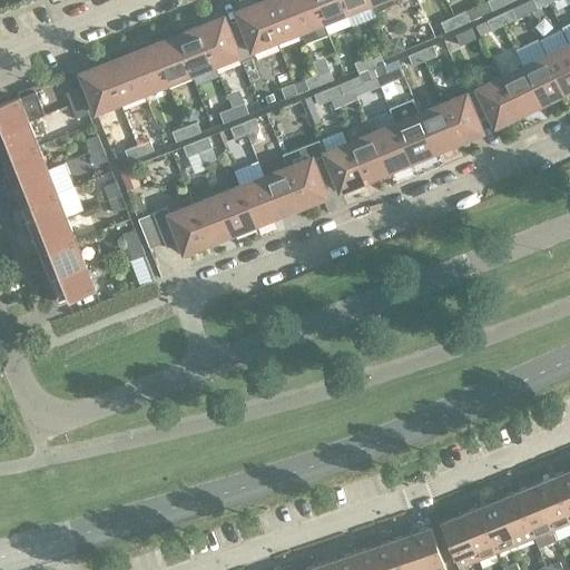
[(300,30),(286,0),(263,0),(261,1),(276,40),(300,30)]
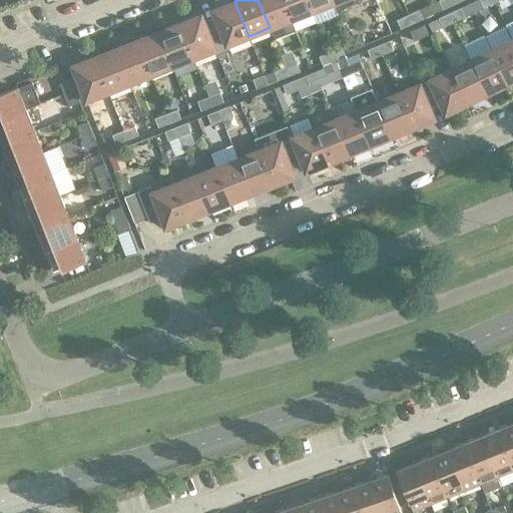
[(295,30),(291,19),(283,0),(258,0),(270,27),(274,39),(295,30)]
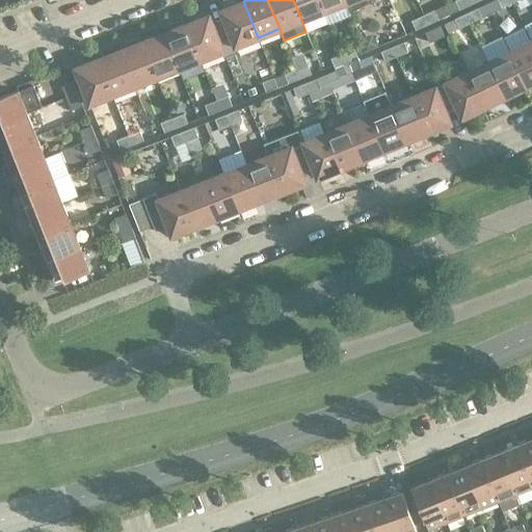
[(323,11),(318,0),(293,0),(301,20),(323,11)]
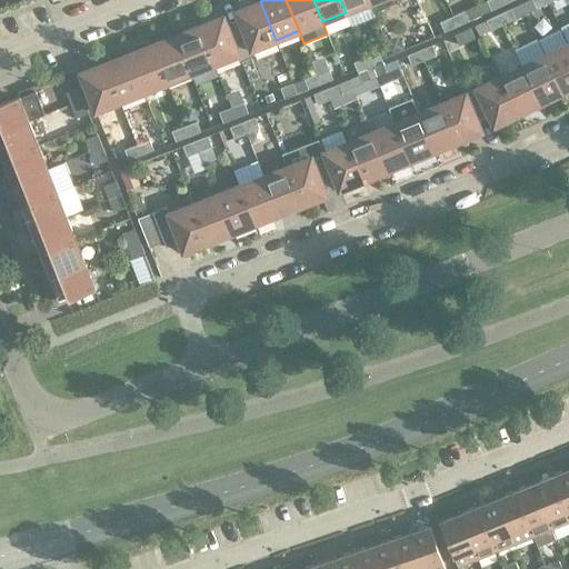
[(369,2),(368,0),(340,0),(346,12),(369,2)]
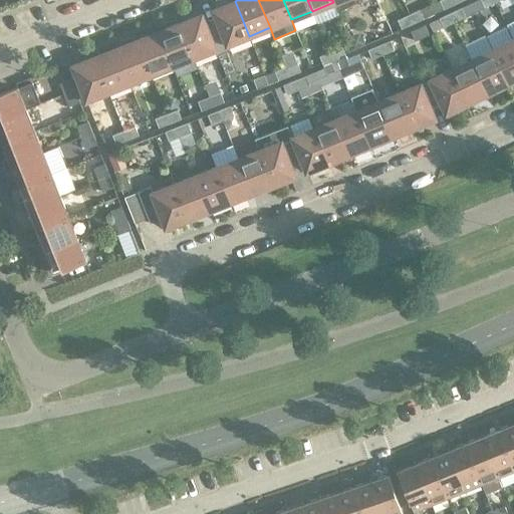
[(332,0),(333,2),(337,11),(359,0),(332,0)]
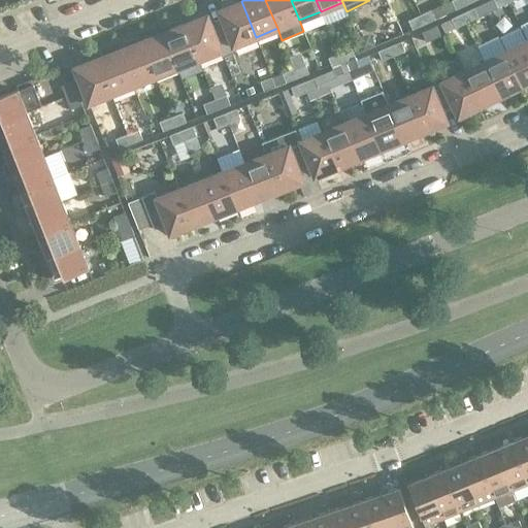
[(466,4),(464,0),(451,0),(456,9),(466,4)]
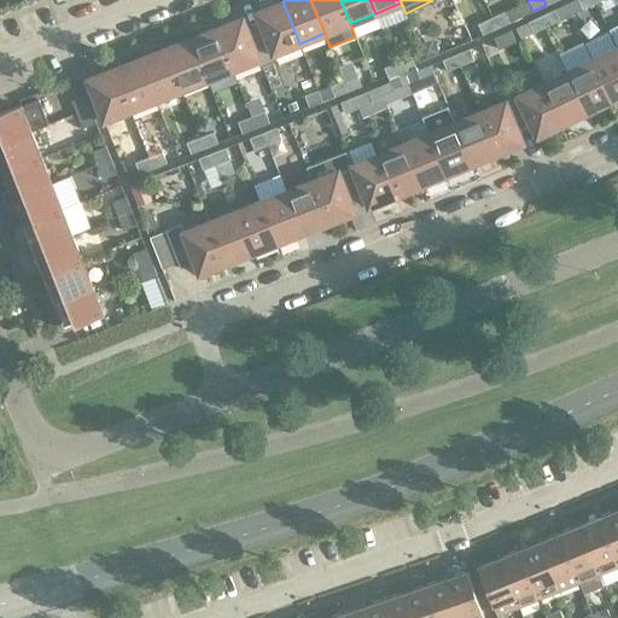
[(299,44),(283,1),(256,12),(261,24),(246,29),(258,59),(257,59),(261,66),(277,60),(273,53),(299,44)]
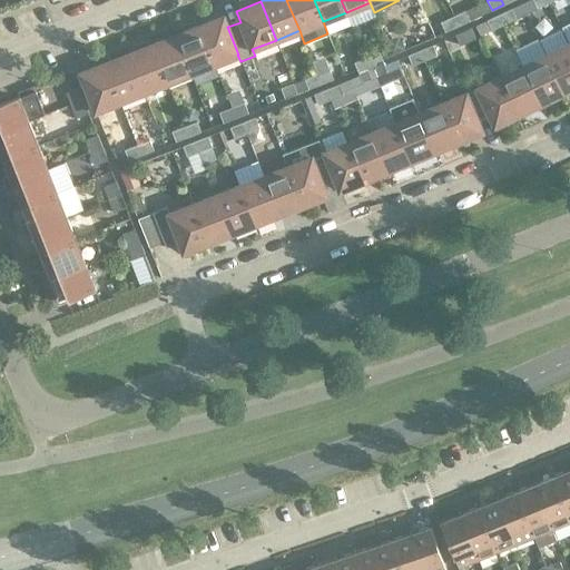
[(516,19),(511,9),(499,15),(503,25),(516,19)]
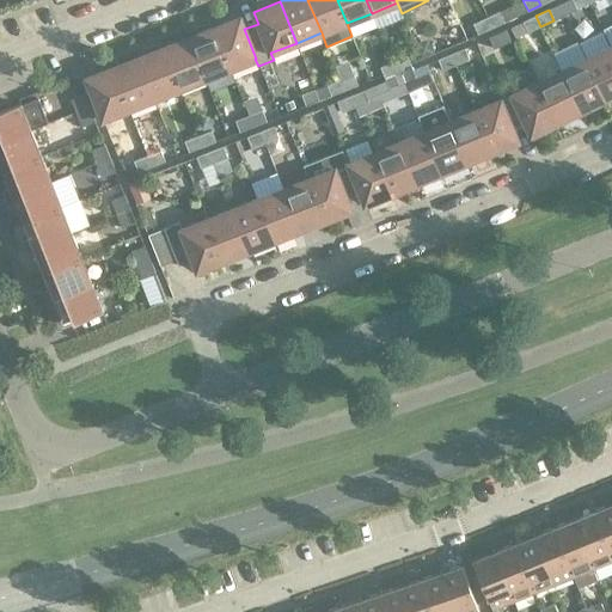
[(499,11),(485,17),(491,29),(505,22),(499,11)]
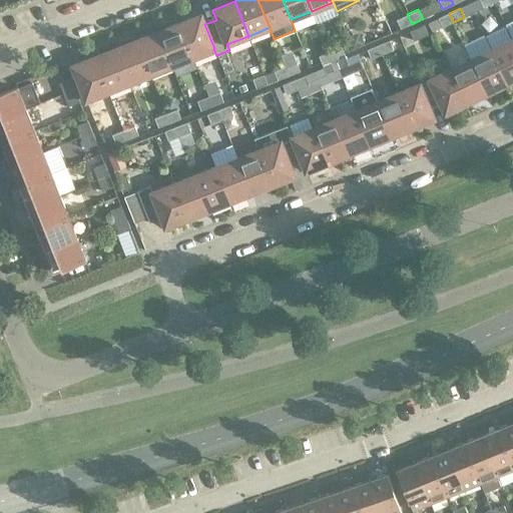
[(453,22),(449,13),(438,18),(442,27),(453,22)]
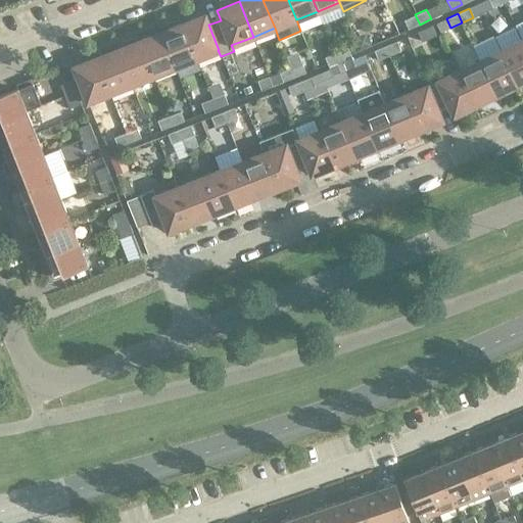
[(204,14),(182,24),(196,59),(218,50),(219,50),(208,25),(204,14)]
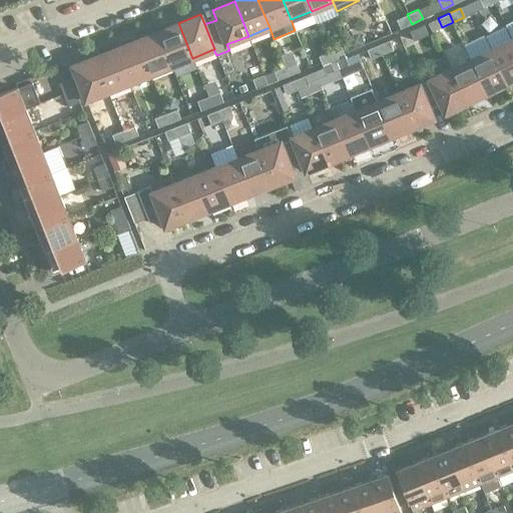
[(412,24),(407,14),(396,20),(401,29),(412,24)]
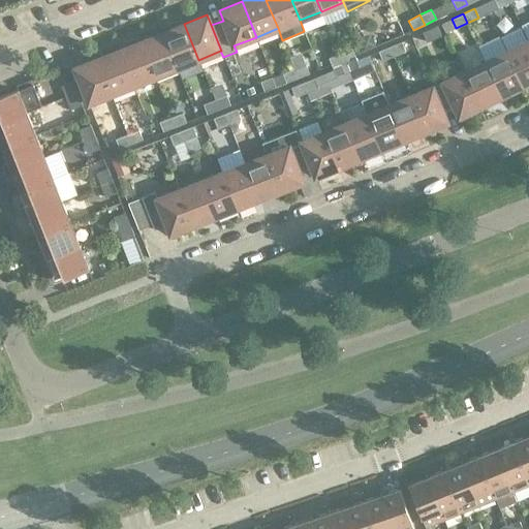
[(198,60),(184,24),(162,32),(177,68),(198,60)]
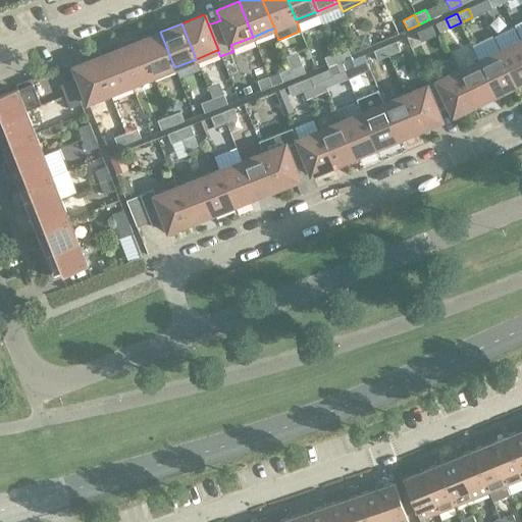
[(416,32),(420,41),(435,35),(431,25),(416,32)]
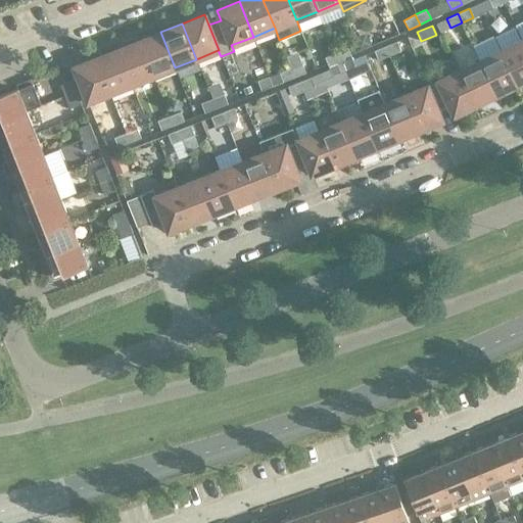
[(175,67),(160,32),(139,41),(153,77),(175,67)]
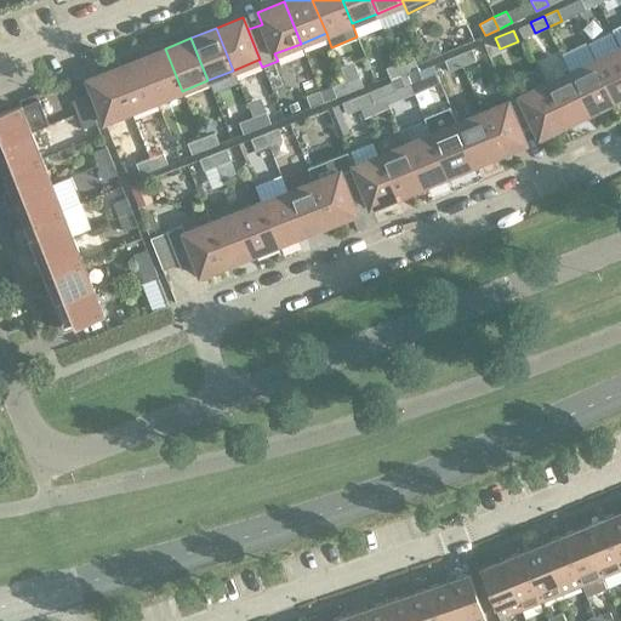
[(437,45),(431,41),(421,45),(427,60),(440,53),(437,45)]
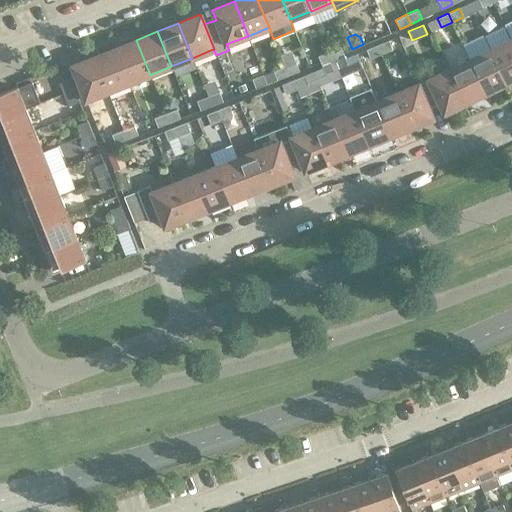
[(511,79),(511,42),(510,39),(490,49),(506,83),(511,79)]
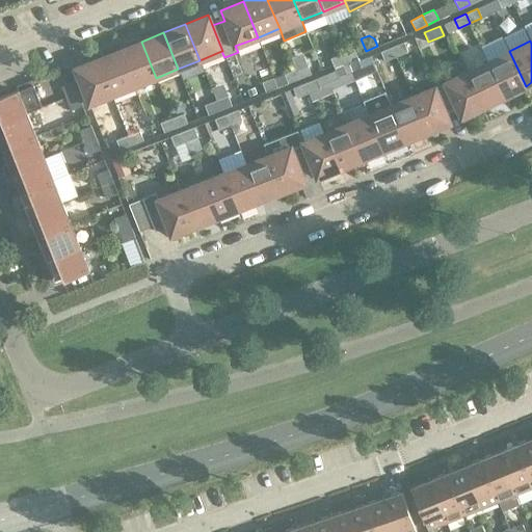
[(156,78),(141,42),(120,50),(134,86),(156,78)]
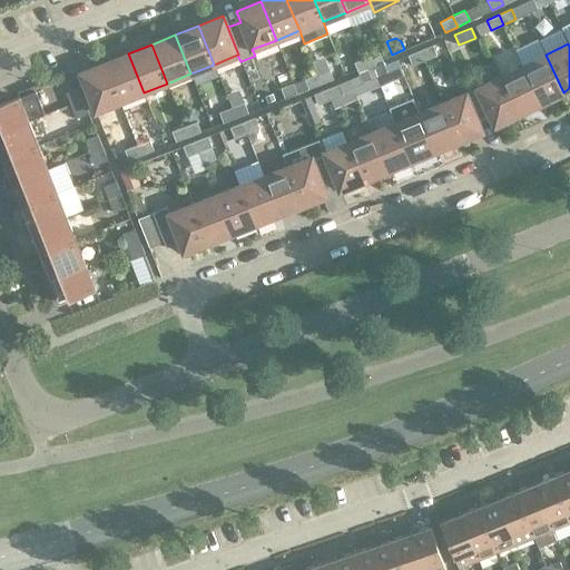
[(436,56),(432,46),(420,50),(424,60),(436,56)]
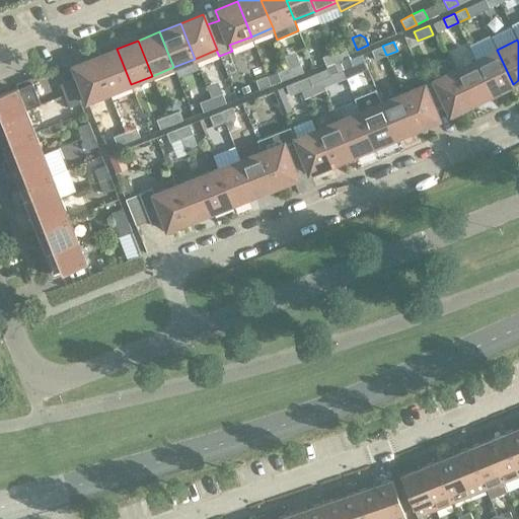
[(386,55),(382,46),(371,51),(375,60),(386,55)]
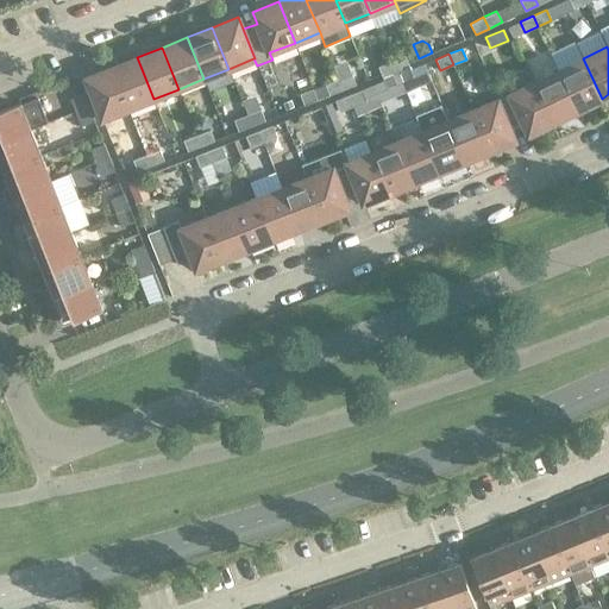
[(405,55),(391,61),(396,71),(409,67),(405,55)]
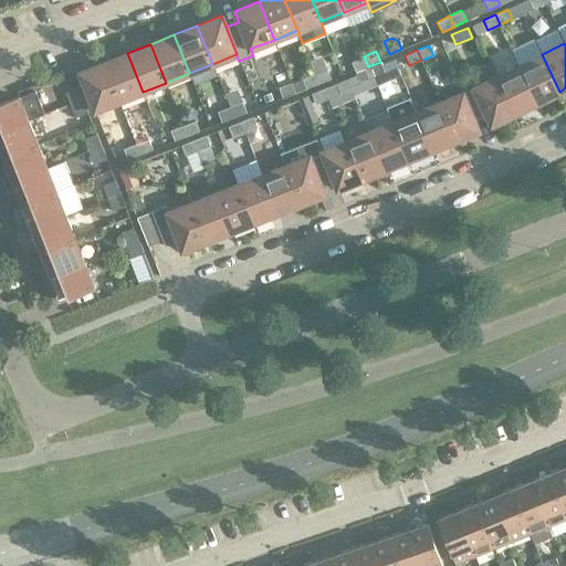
[(143,92),(127,53),(104,63),(118,101),(143,92)]
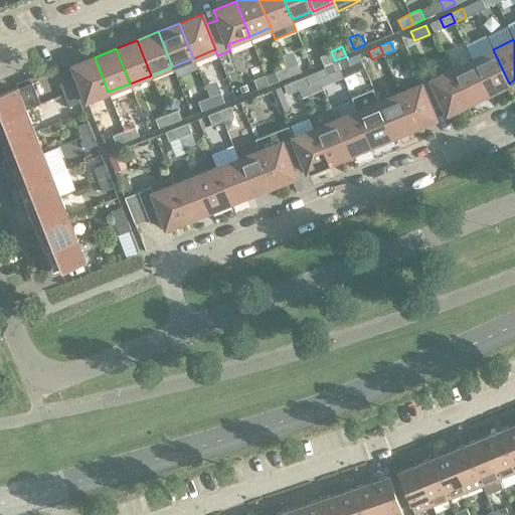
[(509,83),(493,49),(472,59),(489,94),(509,83)]
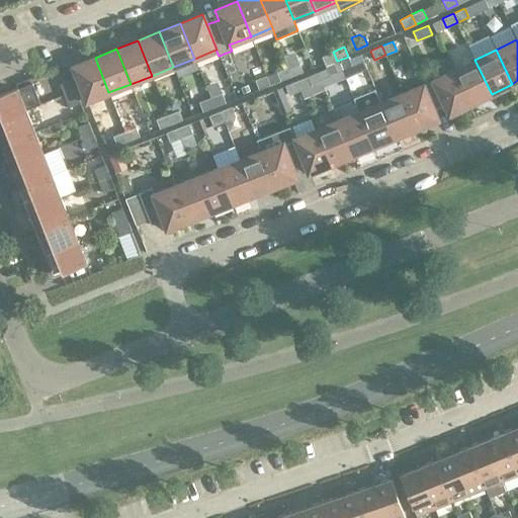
[(337,61),(333,52),(322,57),(326,66),(337,61)]
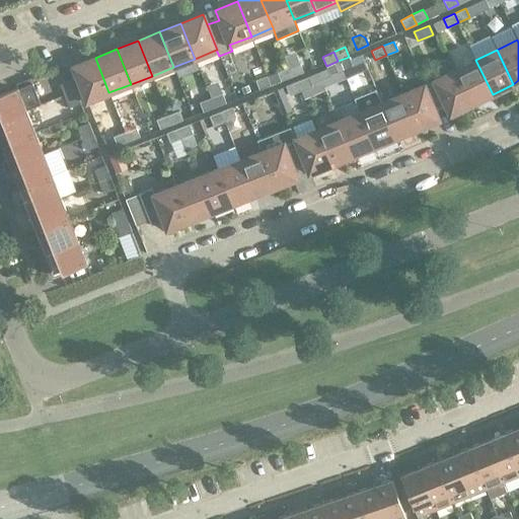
[(353,66),(349,57),(338,61),(342,71),(353,66)]
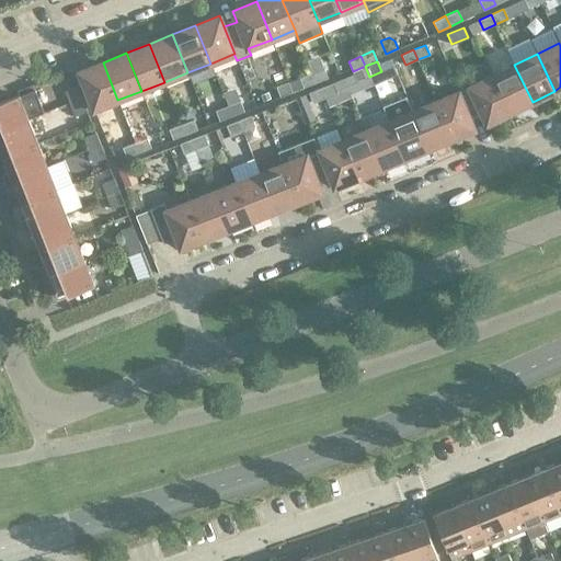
[(117,100),(103,63),(79,71),(93,110),(117,100)]
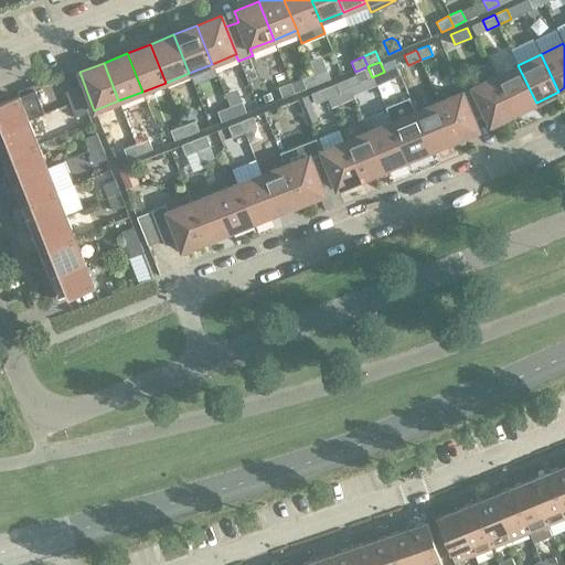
[(536,103),(518,65),(496,76),(513,114),(536,103)]
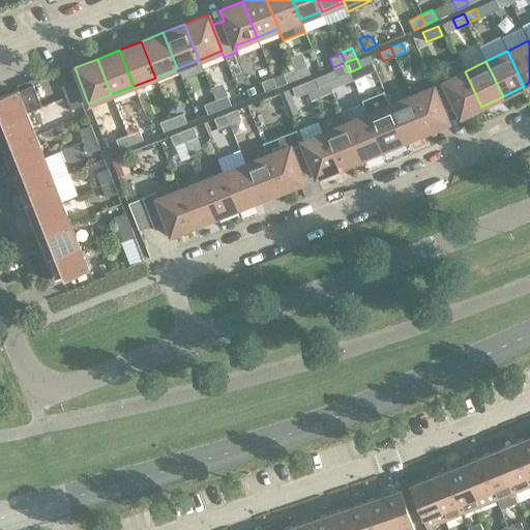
[(349,72),(345,62),(333,67),(337,77),(349,72)]
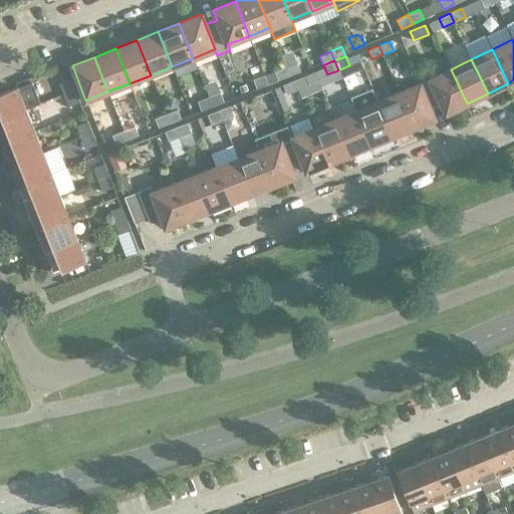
[(296,62),(285,66),(289,76),(300,71),(296,62)]
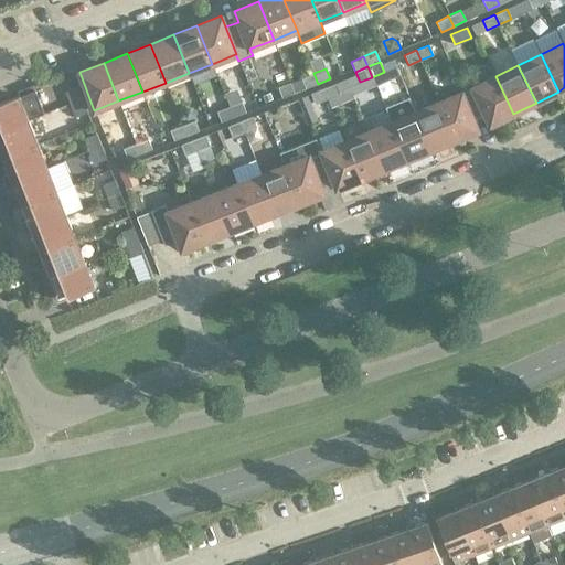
[(318,84),(313,73),(301,78),(306,88),(318,84)]
